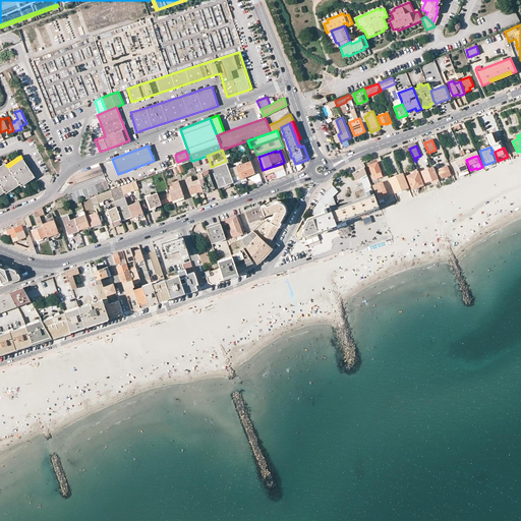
[(19,184),(34,175),(21,158),(8,167),(18,182),(19,184)]
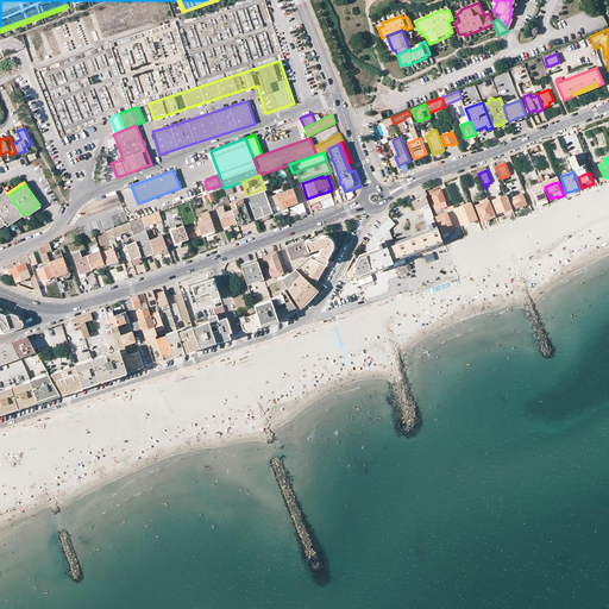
[(529,196),(533,195),(534,199),(531,200),(534,207),(542,203),(541,202),(547,200),(541,187),(541,186),(535,188),(528,190),(528,192),(529,196)]
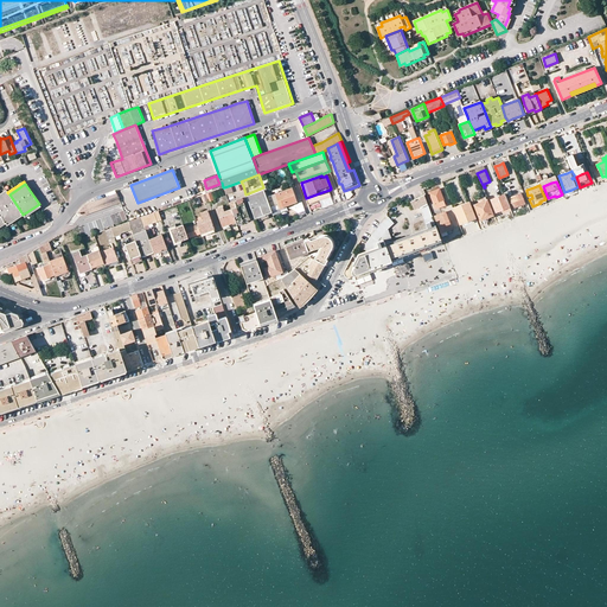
[(295,196),(294,192),(293,192),(291,187),(275,193),(280,208),(295,202),(294,196),(295,196)]
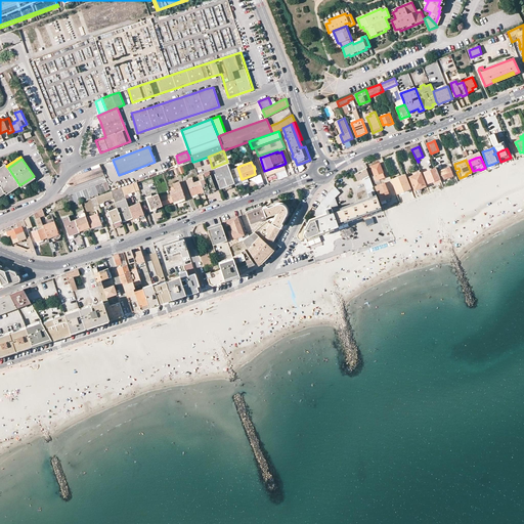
[(229,169),(228,164),(213,169),(219,186),(224,184),(234,181),(229,169)]
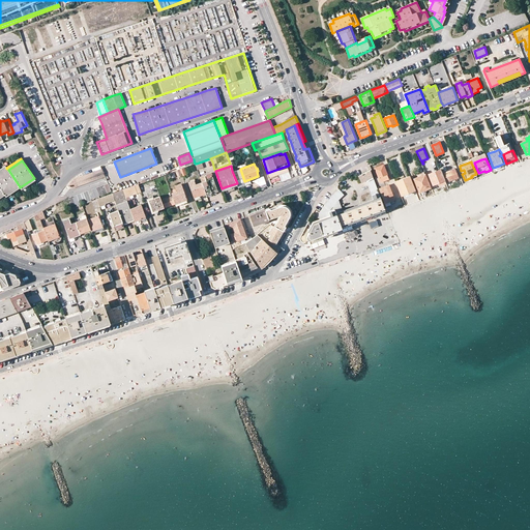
[(289,170),(288,166),(278,169),(267,173),(269,177),(289,170)]
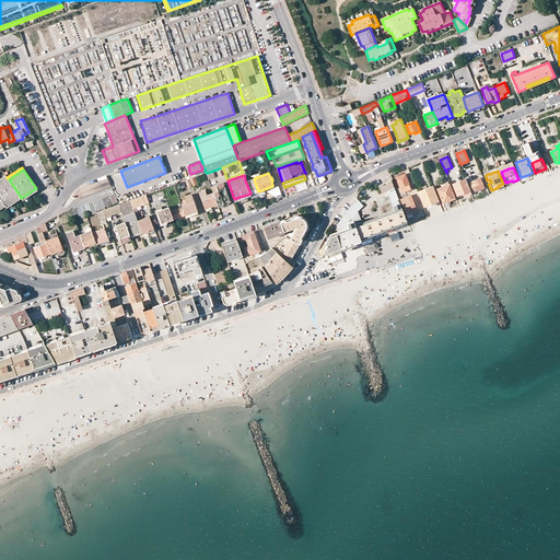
[(401,176),(397,178),(403,193),(411,189),(406,175),(401,176)]
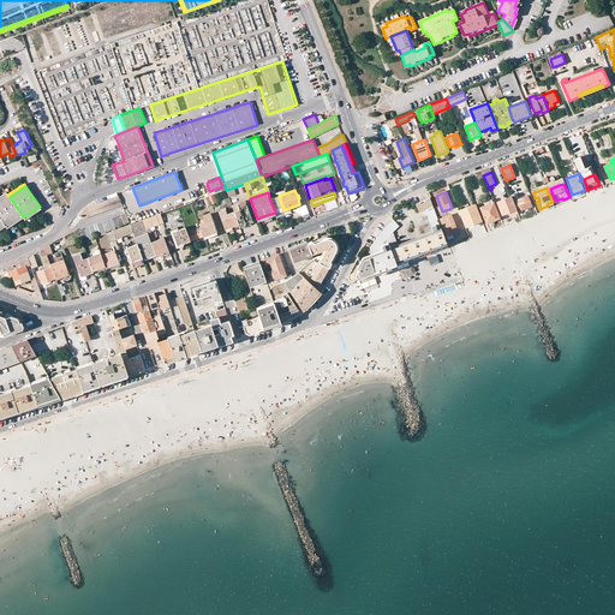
[(514,204),(518,212),(527,208),(532,207),(527,196),(518,201),(514,193),(511,195),(512,197),(514,204)]
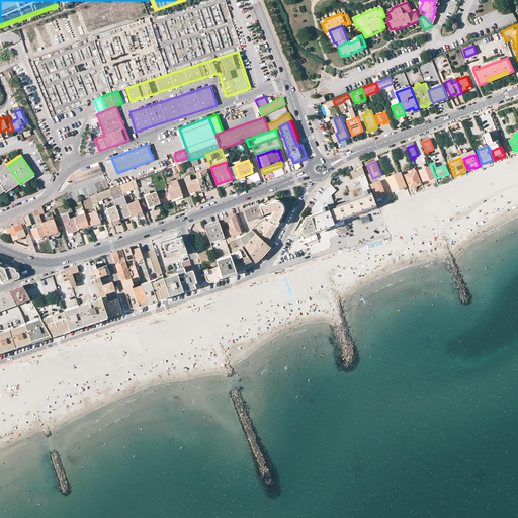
[(8,166),(6,164),(0,168),(0,183),(3,188),(4,190),(18,181),(8,166)]
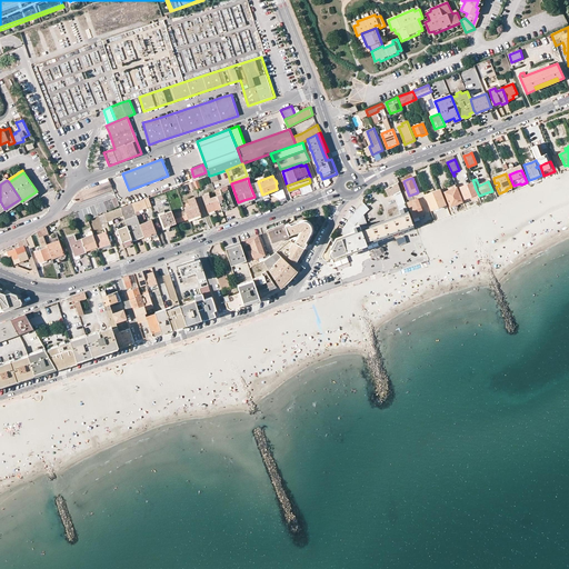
[(110,181),(81,191),(85,200),(113,189),(110,181)]
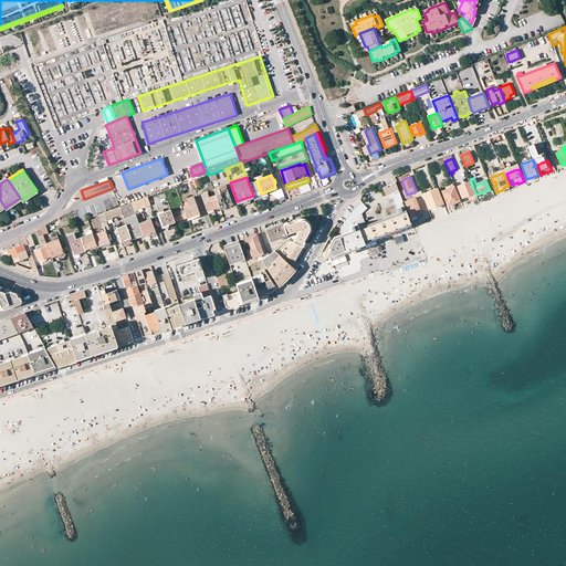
[(259,194),(254,180),(248,182),(253,196),(259,194)]
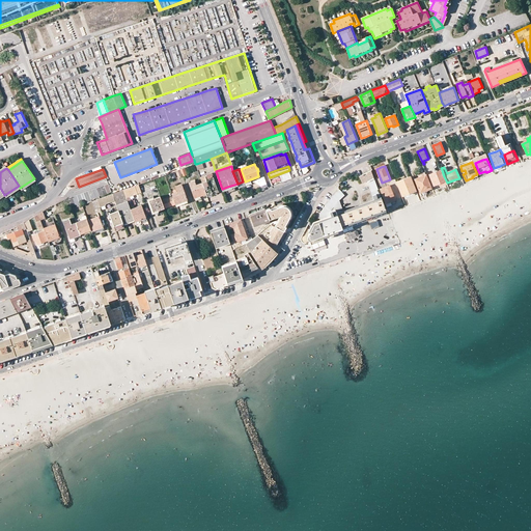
[(436,172),(429,174),(435,188),(447,183),(444,176),(442,170),(436,172)]
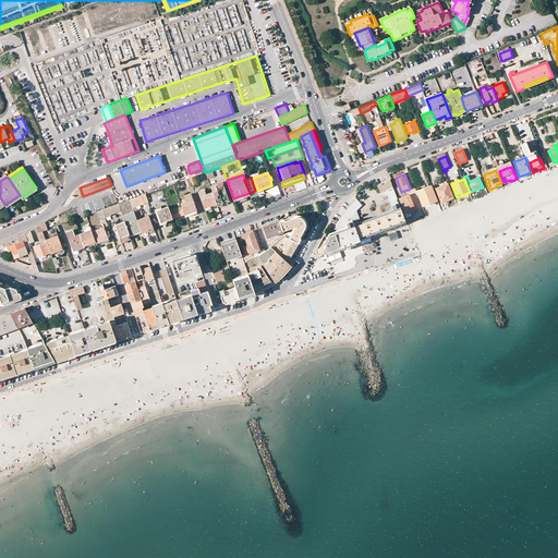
[(386,191),(393,211),(354,227),(359,237),(360,240),(361,242),(371,238),(370,233),(404,220),(390,180),(377,185),(381,193),(386,191)]
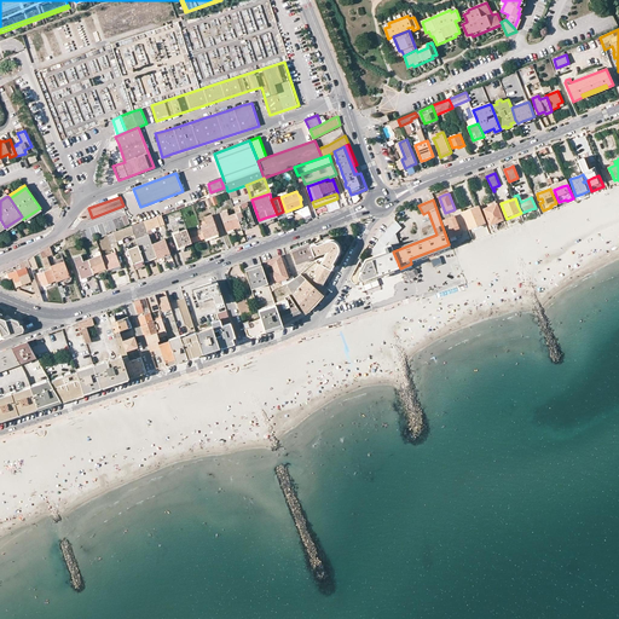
[(503,219),(496,201),(491,203),(485,204),(484,203),(481,203),(490,225),(503,219)]
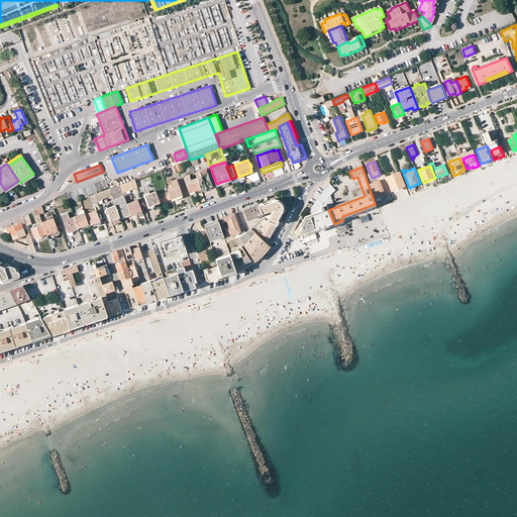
[(201,177),(197,178),(201,188),(202,190),(207,189),(206,187),(211,185),(206,169),(199,171),(201,177)]
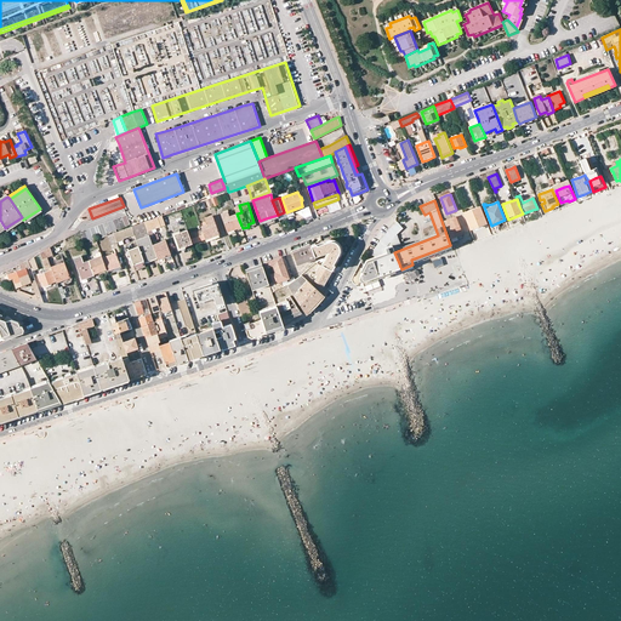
[(308,206),(302,210),(306,218),(312,216),(308,206)]
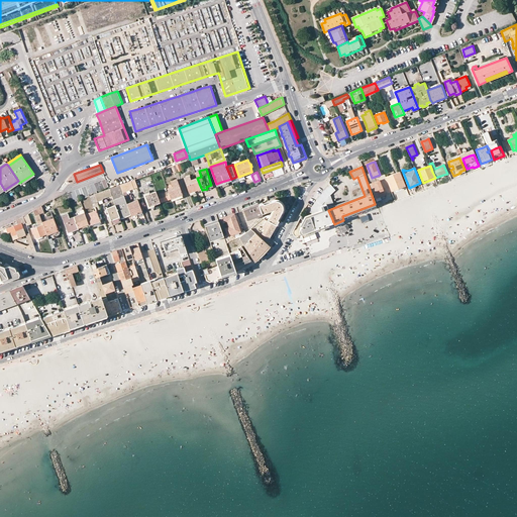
[(392,180),(391,181),(395,191),(406,186),(401,176),(400,172),(396,173),(390,175),(392,180)]
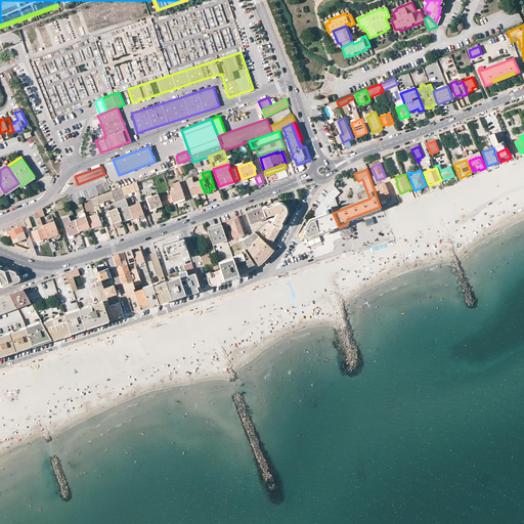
[(19,185),(22,187),(35,178),(34,176),(19,185)]
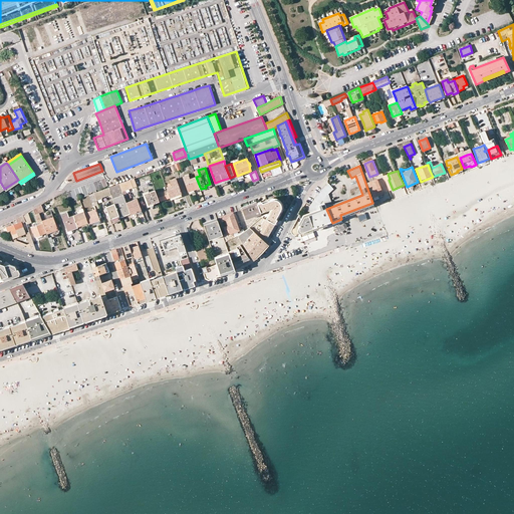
[(186,175),(187,176),(183,177),(188,191),(192,190),(200,187),(196,177),(191,179),(189,174),(186,175)]
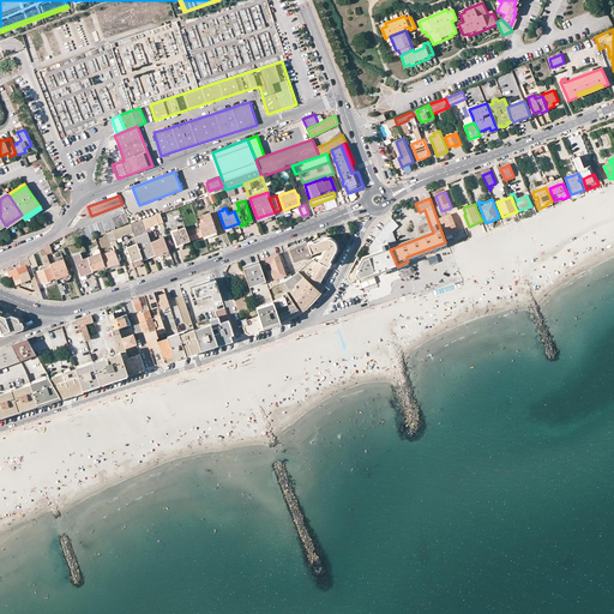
[(463,208),(458,210),(461,217),(465,228),(469,227),(464,215),(465,214),(463,208)]
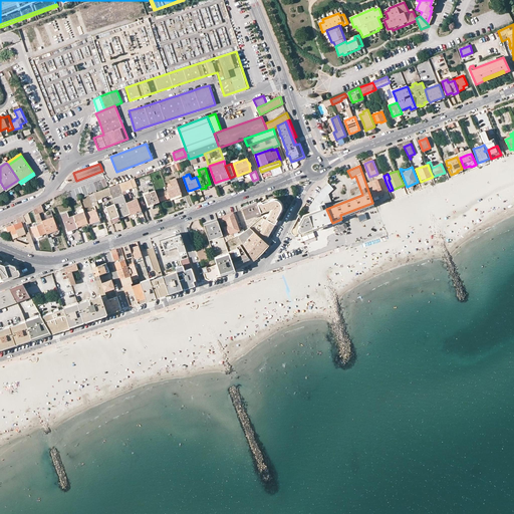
[(104,178),(66,191),(69,199),(107,185),(104,178)]
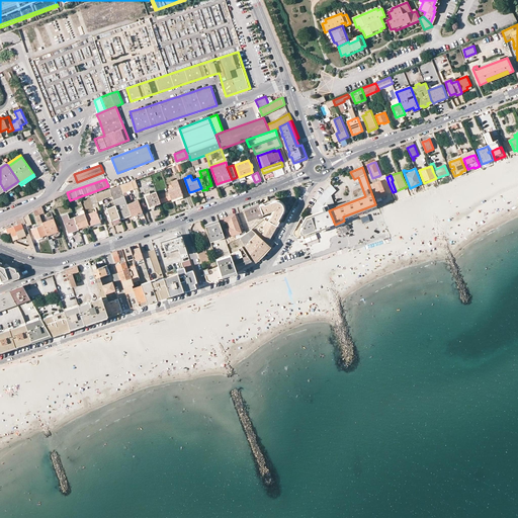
[(122,193),(138,187),(135,180),(120,185),(122,193)]
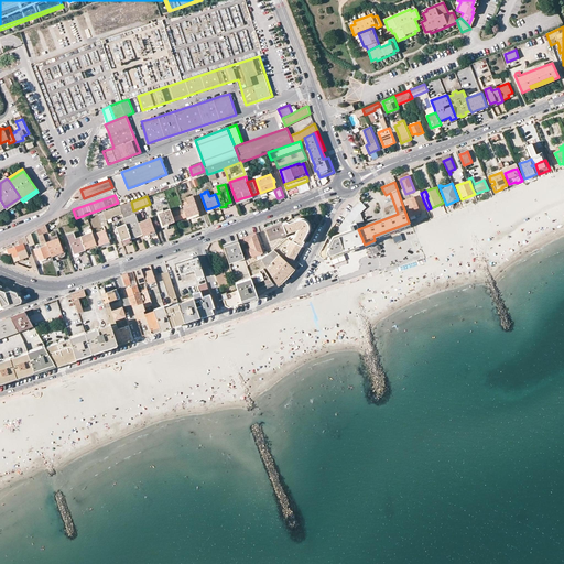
[(198,213),(193,196),(188,197),(188,196),(185,197),(188,204),(182,206),(183,208),(185,213),(186,217),(193,215),(198,213)]
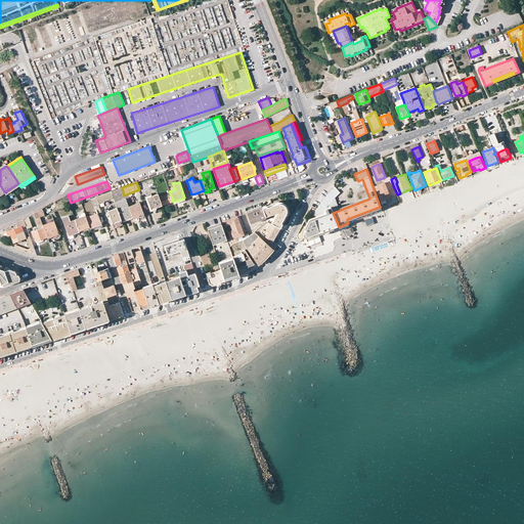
[(4,192),(6,194),(19,185),(18,183),(4,192)]
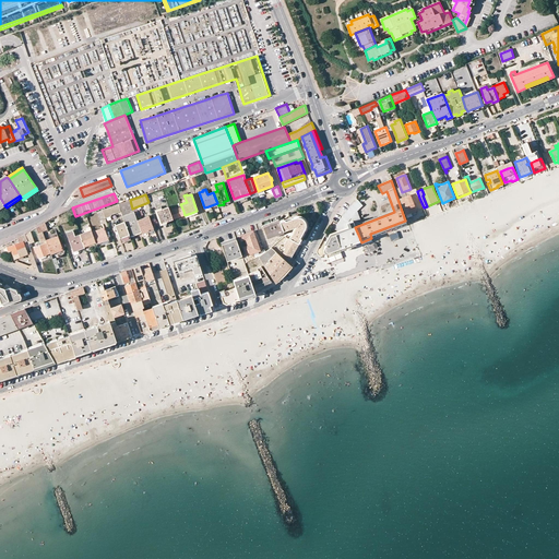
[(405,213),(415,209),(411,195),(400,199),(405,213)]
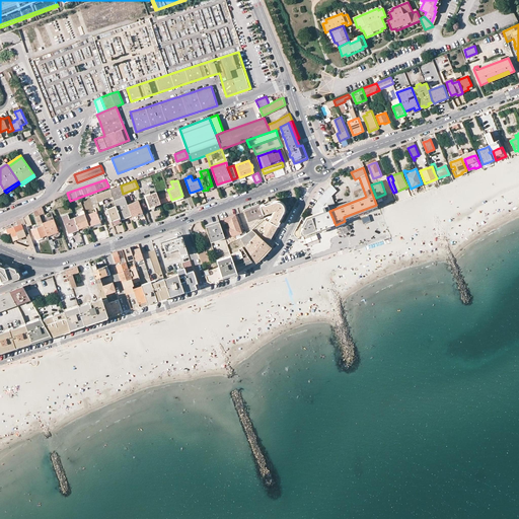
[(124,195),(123,194),(121,186),(109,190),(112,197),(116,206),(120,217),(120,218),(125,216),(131,214),(128,205),(126,201),(124,195)]
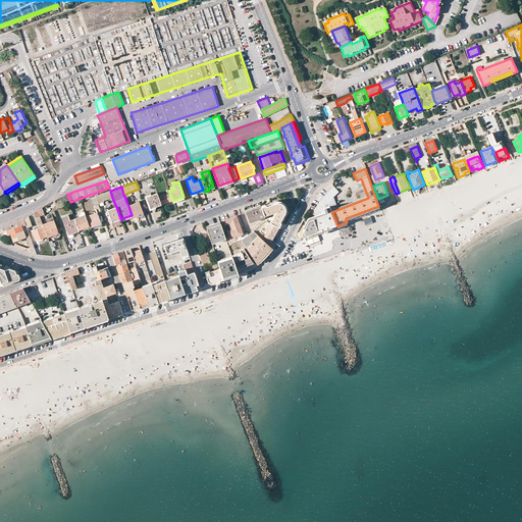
[(331,210),(338,208),(334,198),(334,197),(334,196),(340,192),(333,187),(332,189),(329,191),(325,195),(331,210)]
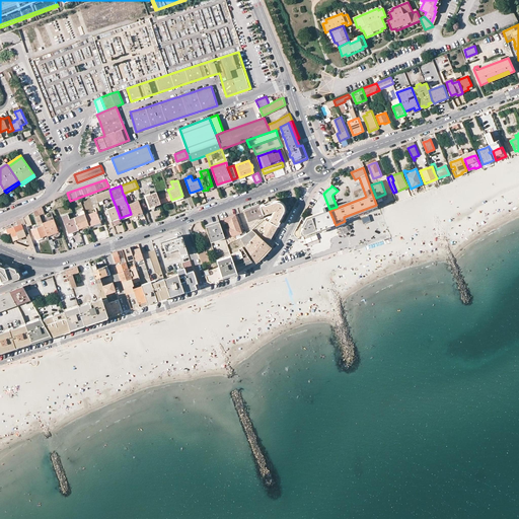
[(109,190),(108,190),(95,195),(97,203),(103,201),(103,200),(112,197),(109,190)]
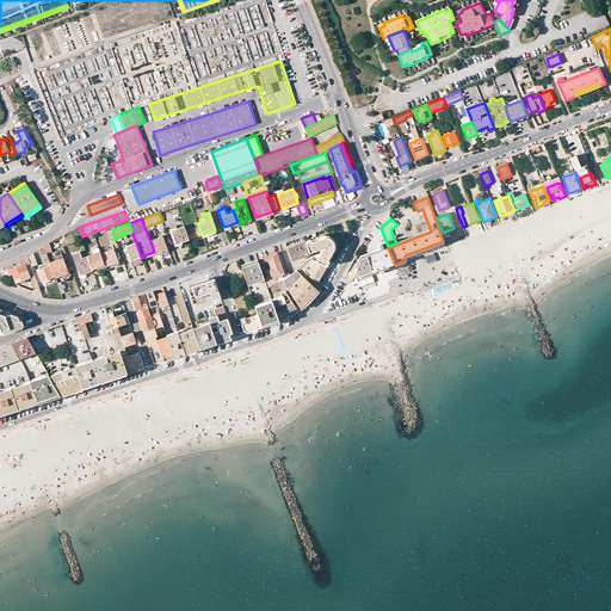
[(181,242),(189,240),(186,230),(184,226),(177,228),(177,226),(171,228),(171,230),(177,245),(181,242)]
